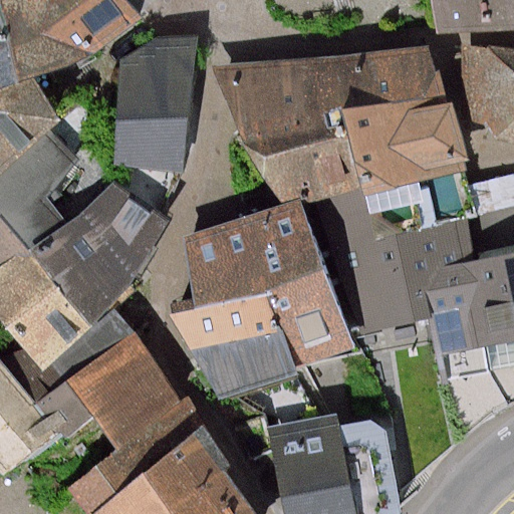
[(119,0),(0,0),(0,320),(9,334),(42,370),(113,308),(140,277),(170,223),(112,181),(81,213),(68,223),(48,198),(78,156),(47,132),(60,119),(34,79),(137,17),(119,0)]
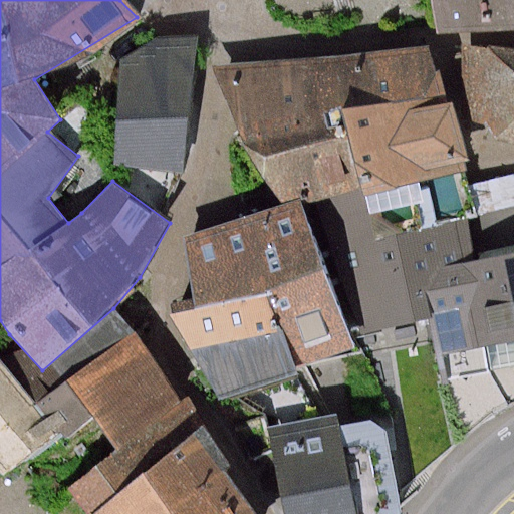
[(513,0),(430,0),(439,33),(513,29),(513,0)]
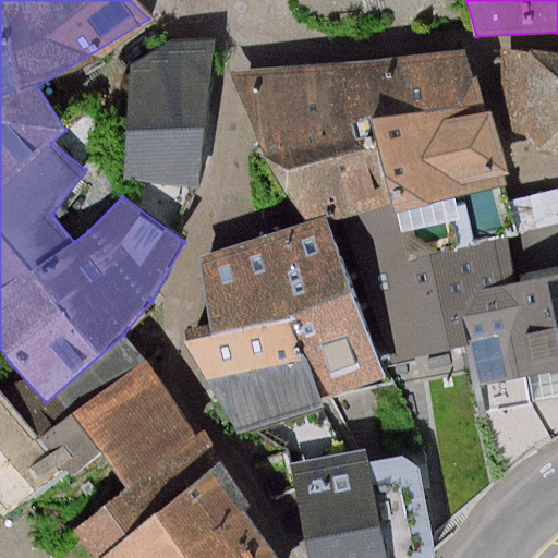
[(306,557),(436,557),(437,557),(401,384),(468,370),(477,417),(557,398),(557,268),(517,282),(504,180),(511,176),(461,47),(229,74),(306,222),(199,258),(210,330),(183,340),(240,435),(261,427),(283,444),(306,557)]
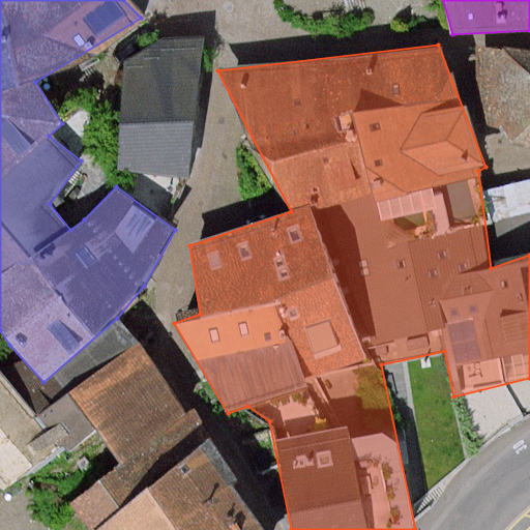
[(502,50),(474,47),(487,126),(503,126),(511,144),(529,147),(529,48),(504,46),(502,50)]
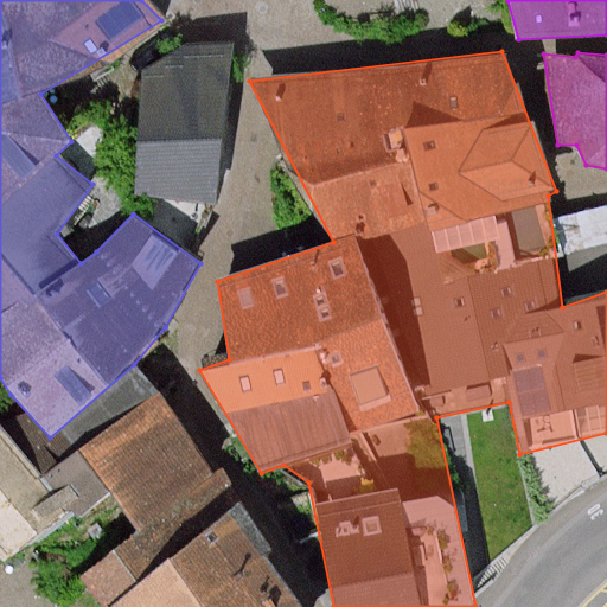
[(0,562),(7,557),(17,572),(81,516),(89,529),(121,502),(148,543),(88,586),(104,606),(304,606),(238,522),(250,506),(134,364),(50,438),(11,395),(0,406),(0,562)]
